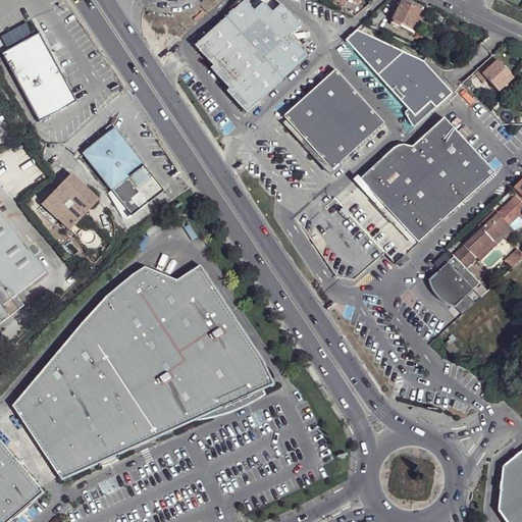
[(245,0),(196,46),(214,66),(212,69),(230,89),(227,92),(248,113),(309,57),(291,37),(293,35),(302,25),(282,4),(273,11),(264,2),(255,10),(245,0)]
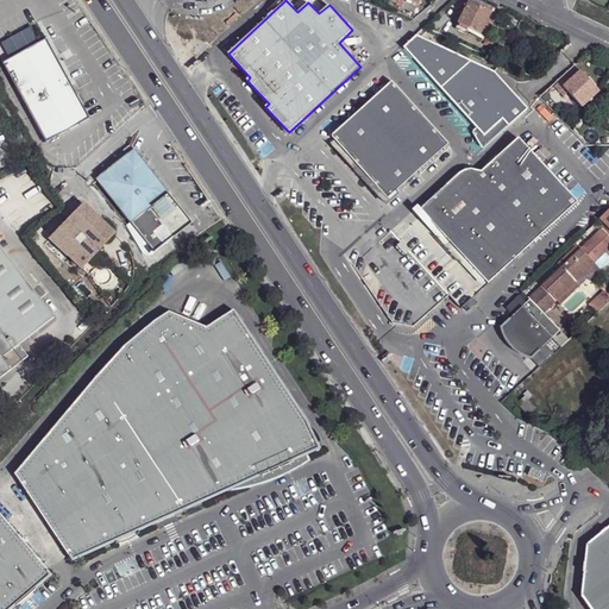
[(414,11),(418,4),(409,0),(393,0),(402,5),(402,6),(406,7),(414,11)]
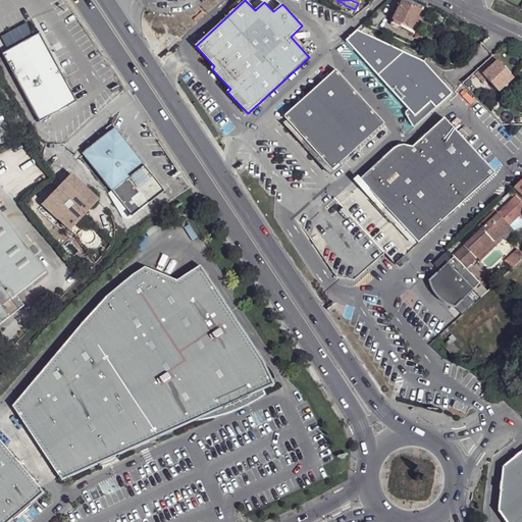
[(420,10),(401,0),(389,24),(399,29),(402,24),(411,29),(420,10)]
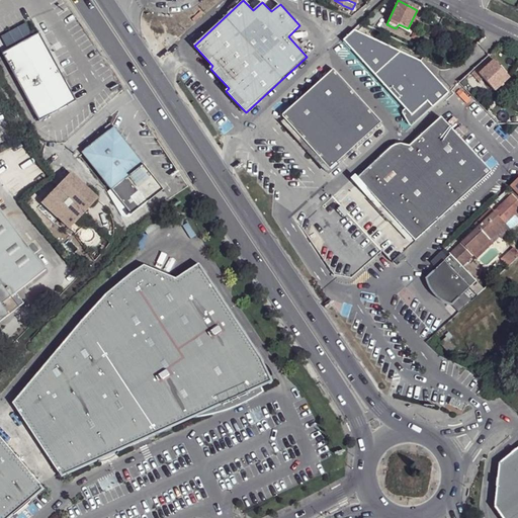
[(380,16),(376,10),(365,19),(370,24),(380,16)]
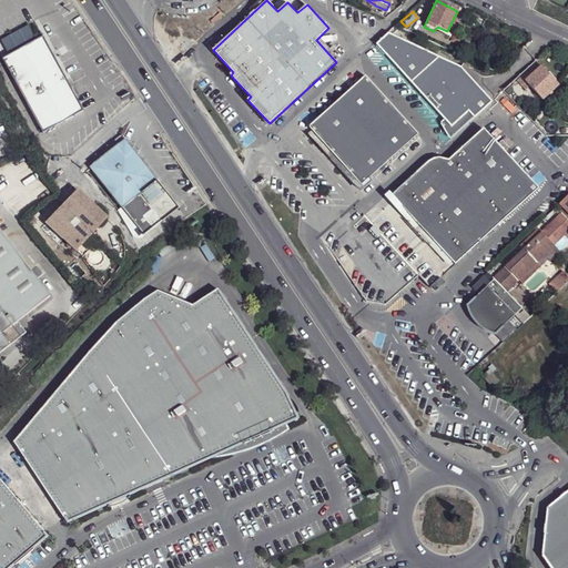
[(387,31),(374,43),(393,64),(445,122),(450,128),(468,111),(475,118),(492,101),(460,66),(387,31)]
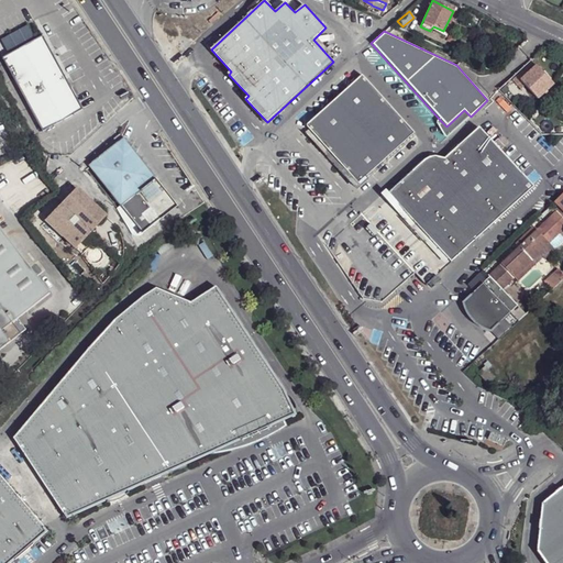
[(45,33),(4,55),(43,128),(84,106),(45,33)]
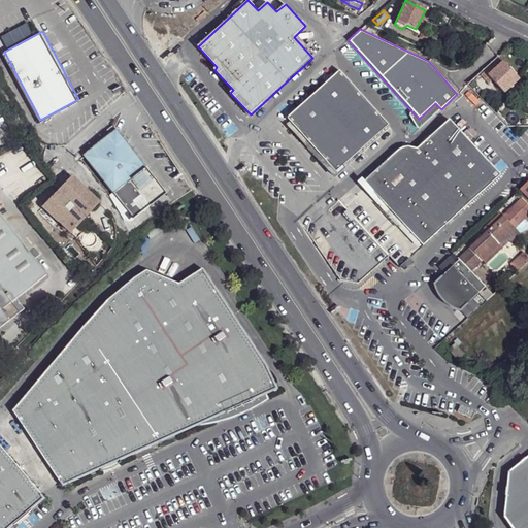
[(429,36),(422,32),(419,37),(427,41),(429,36)]
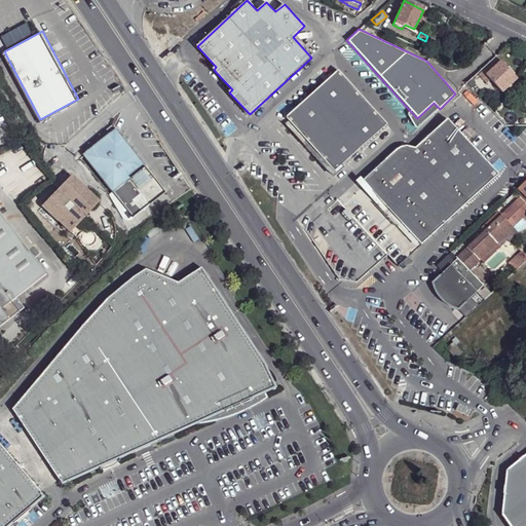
[(293,37),(311,58),(313,54),(295,35),(293,37)]
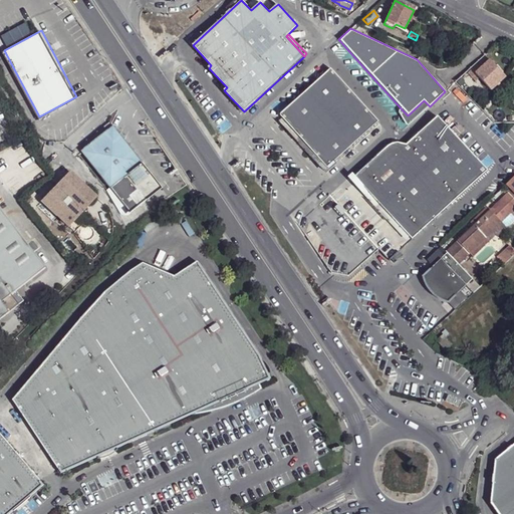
[(489,59),(486,56),(468,73),(472,77),(476,74),(475,73),(489,59)]
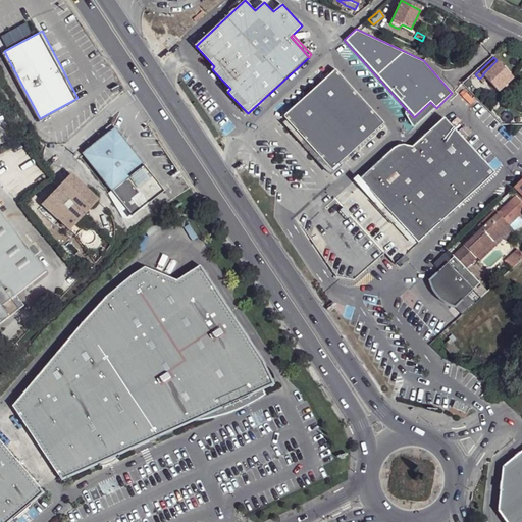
[(513,77),(497,60),(482,74),(483,75),(498,92),(513,77)]
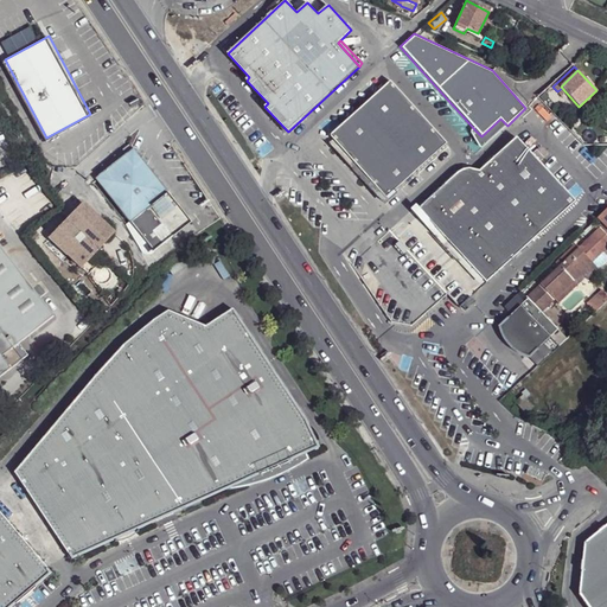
[(447,145),(390,82),(375,95),(359,109),(330,135),(330,136),(330,138),(333,142),(374,186),(371,190),(385,205),(396,195),(394,192),(447,145)]
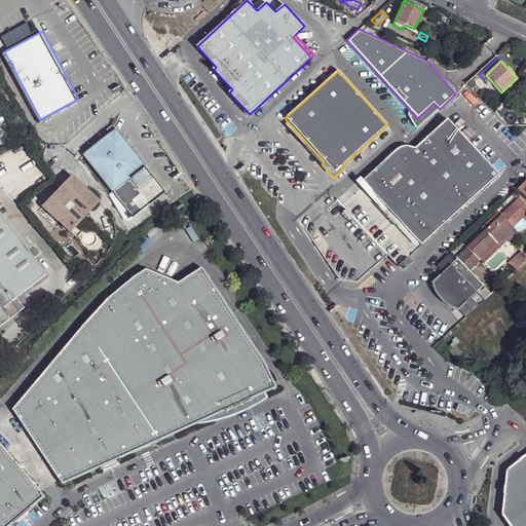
[(417,118),(412,113),(409,116),(419,126),(440,109),(434,103),(417,118)]
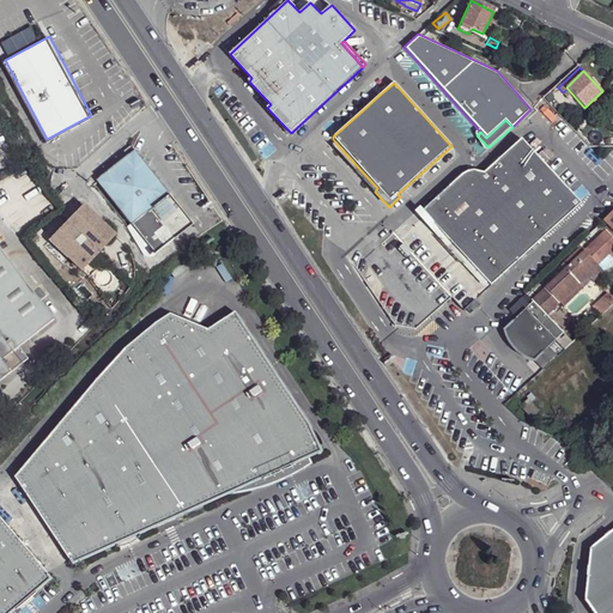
[(453,298),(465,310),(581,204),(544,164),(550,158),(542,151),(536,156),(521,139),(484,174),(474,170),(467,171),(462,175),(358,269),(395,327),(417,331),(453,298)]
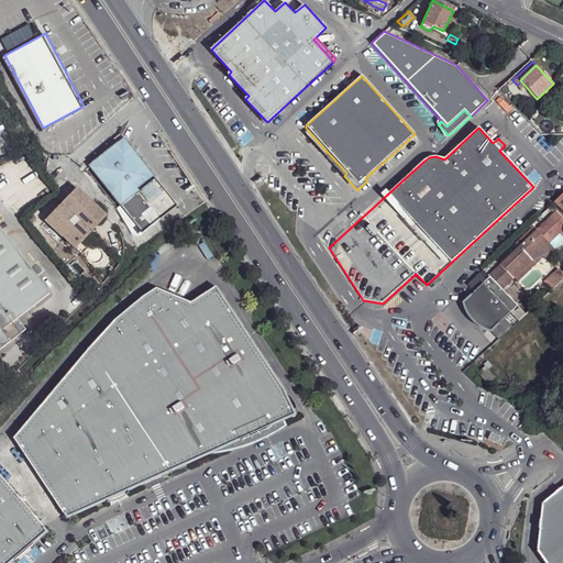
[(346,173),(309,132),(305,135),(333,167),(334,166),(344,176),(346,173)]
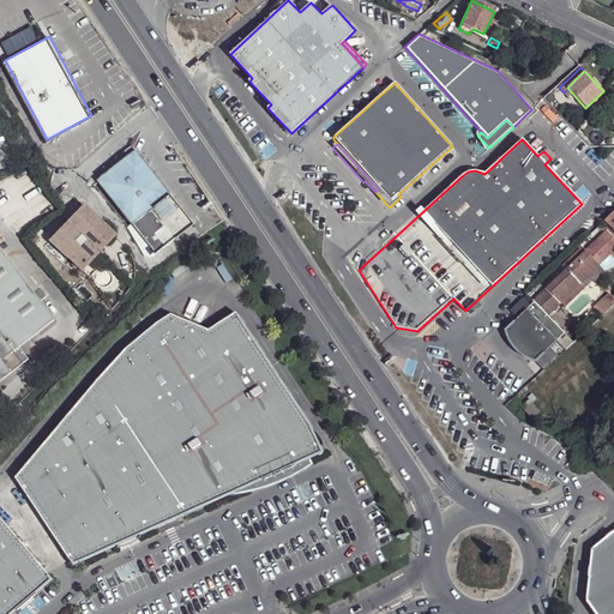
[(145,257),(152,258),(193,224),(131,146),(125,150),(128,156),(97,181),(132,224),(128,228),(145,257)]
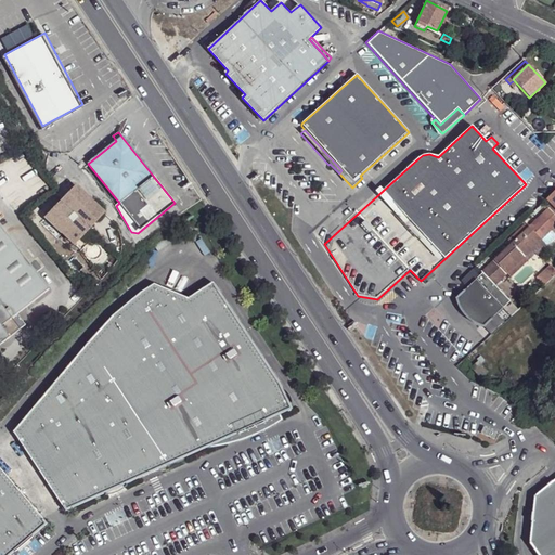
[(90,229),(104,214),(75,186),(61,202),(90,229)]
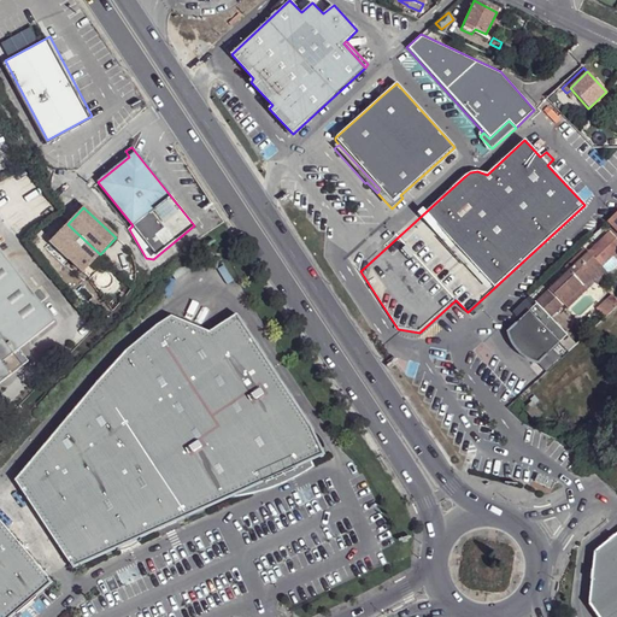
[(616,211),(606,222),(616,233),(616,211)]
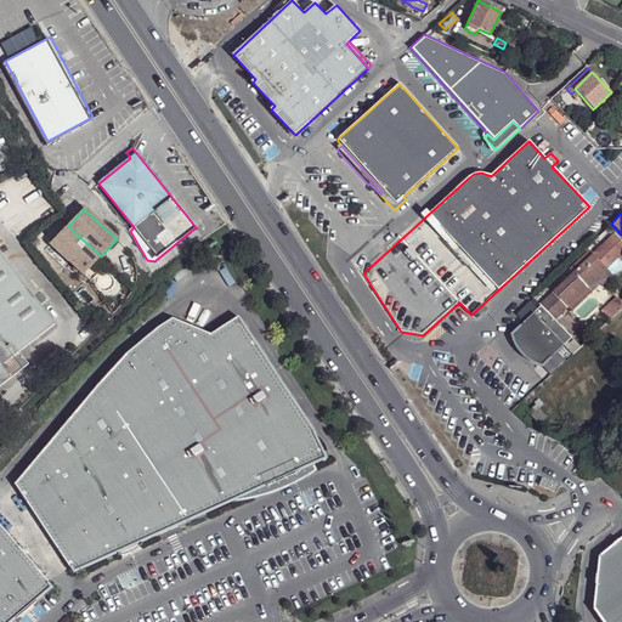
[(85,275),(101,256),(68,226),(51,244),(85,275)]
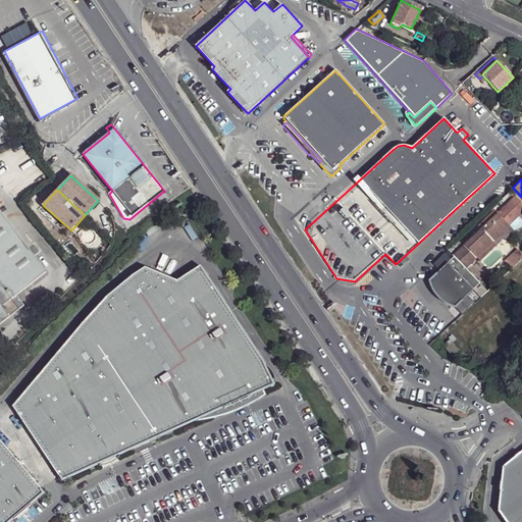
[(503,209),(511,217),(514,220),(518,217),(521,212),(521,202),(515,195),(502,208),(503,209)]
